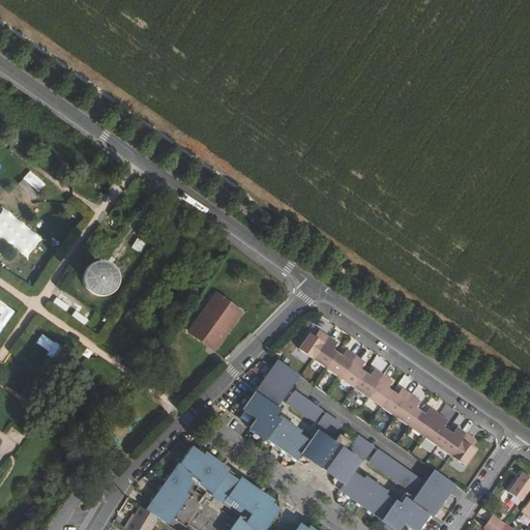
[(101,228),(96,235),(109,244),(114,237),(101,228)]
